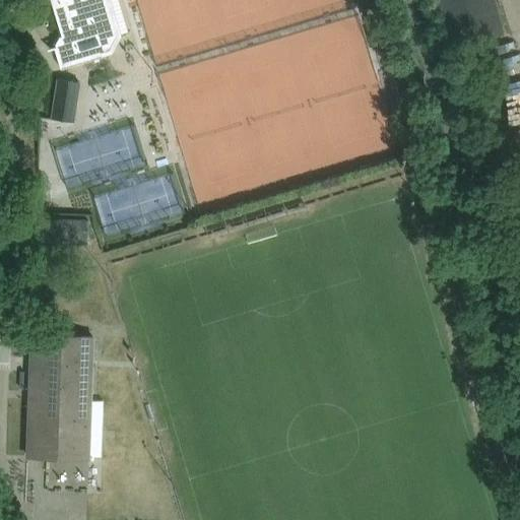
[(110,50),(117,36),(106,0),(51,0),(62,36),(60,37),(56,44),(56,46),(54,47),(61,68),(103,56),(102,52),(110,50)]
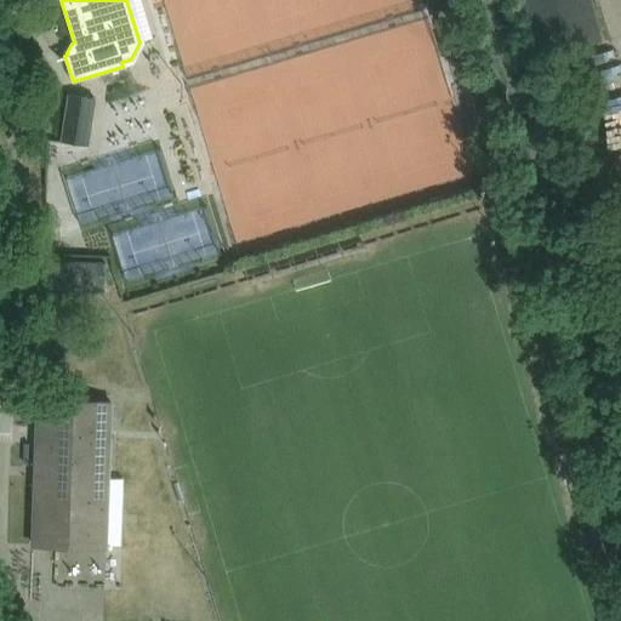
[(518,0),(536,60),(581,46),(605,40),(593,0),(518,0)]
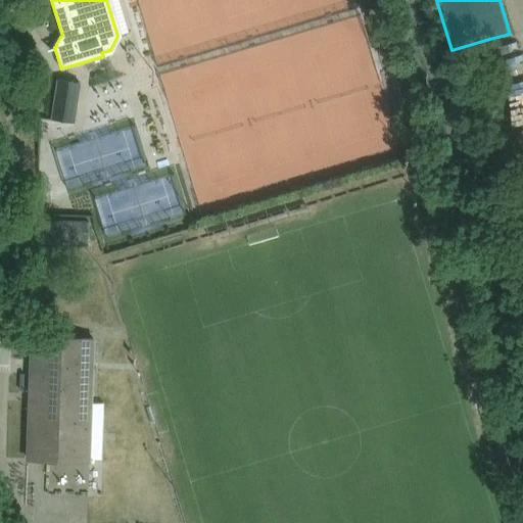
[(57,79),(52,120),(73,123),(78,82),(57,79)]
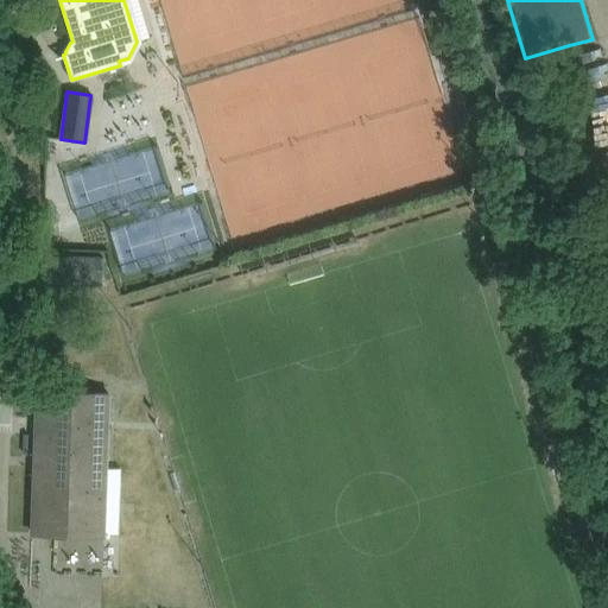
[(42,283),(64,284),(103,285),(103,258),(42,255),(42,283)]
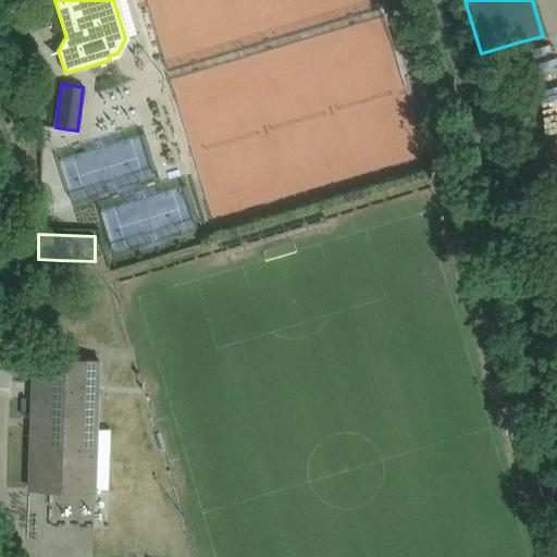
[(29,489),(98,492),(101,361),(34,359),(32,417),(36,417),(36,433),(32,433),(29,489)]
